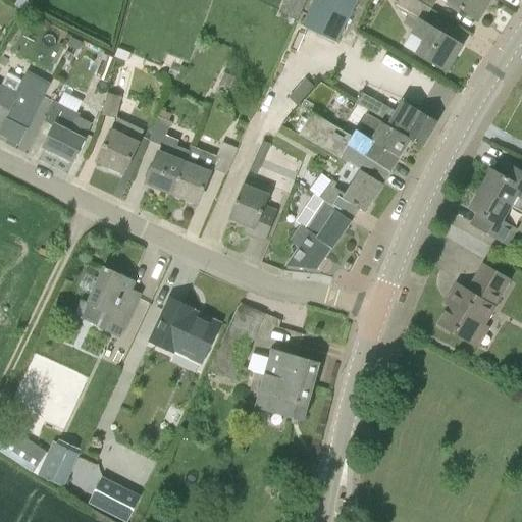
[(25,12),(33,0),(17,0),(14,6),(25,12)]
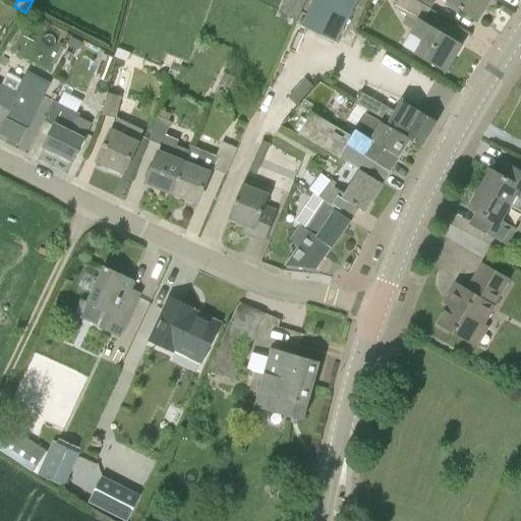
[(297,21),(305,0),(283,0),(278,13),(297,21)]
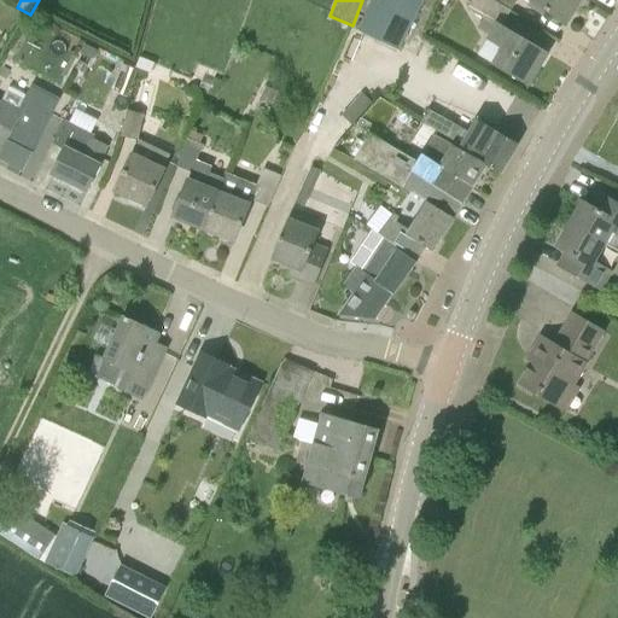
[(423,0),(373,0),(357,31),(398,52),(423,0)]
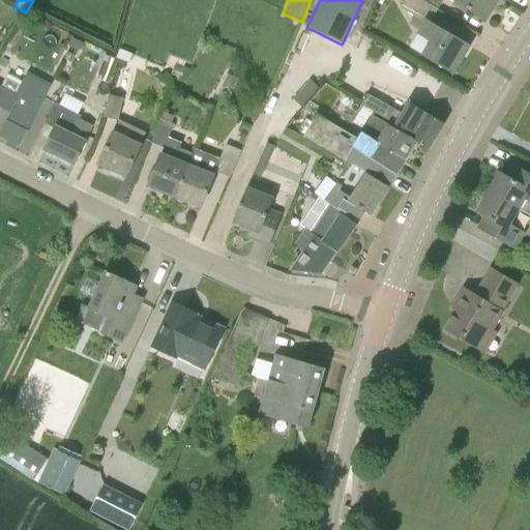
[(423,0),(404,0),(401,7),(423,21),(416,34),(429,41),(421,55),(454,74),(470,47),(431,24),(439,9),(423,0)]
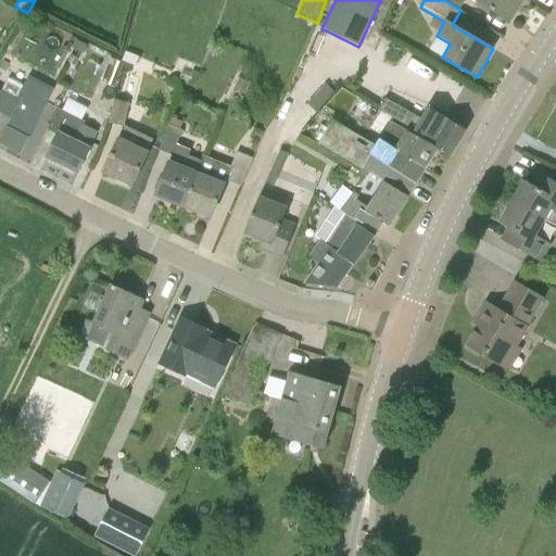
[(444,0),(460,10),(465,0),(472,0),(475,1),(476,0),(510,22),(523,0),(444,0)]
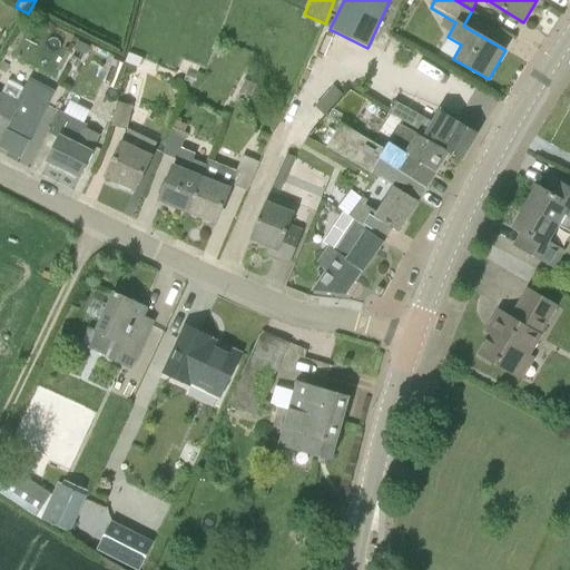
[(86,56),(89,47),(78,41),(74,50),(86,56)]
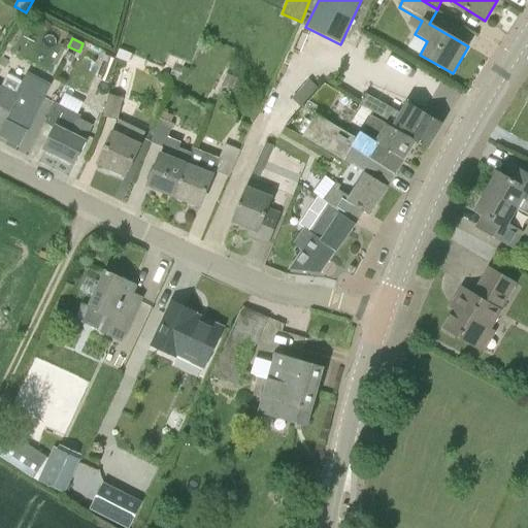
[(128,63),(131,55),(119,50),(116,58),(128,63)]
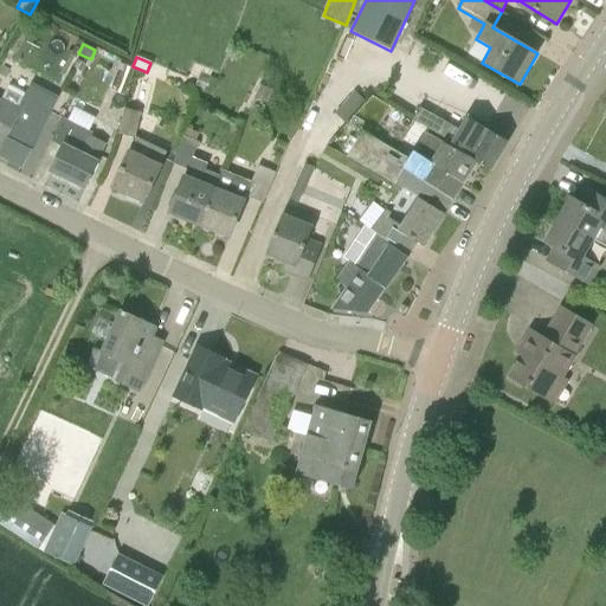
[(32,152),(59,98),(31,83),(18,109),(0,100),(0,144),(1,146),(0,148),(0,158),(21,168),(31,152),(32,152)]
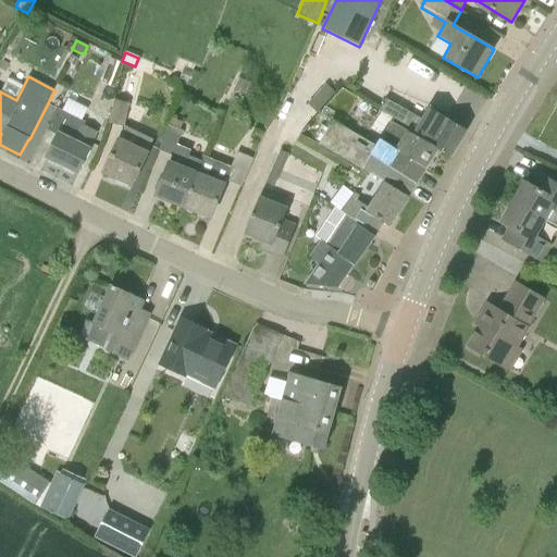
[(234,90),(240,93),(245,95),(249,83),(238,78),(234,90)]
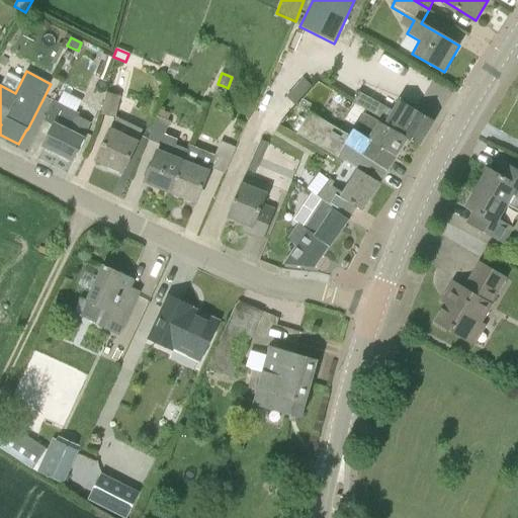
[(286,96),(295,104),(313,86),(304,78),(286,96)]
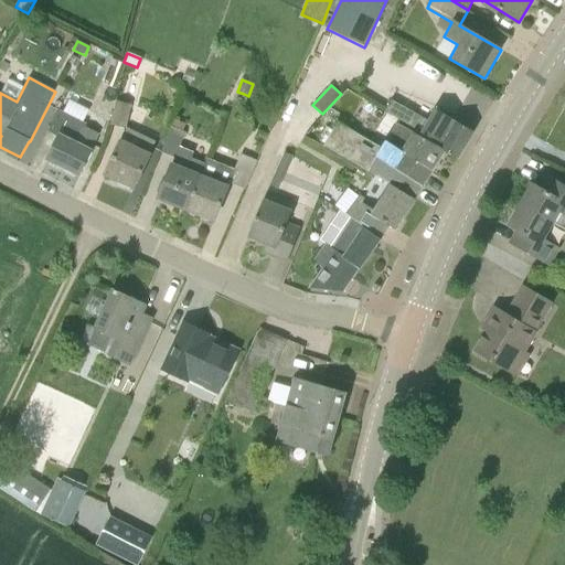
[(125,129),(131,105),(116,100),(110,125),(125,129)]
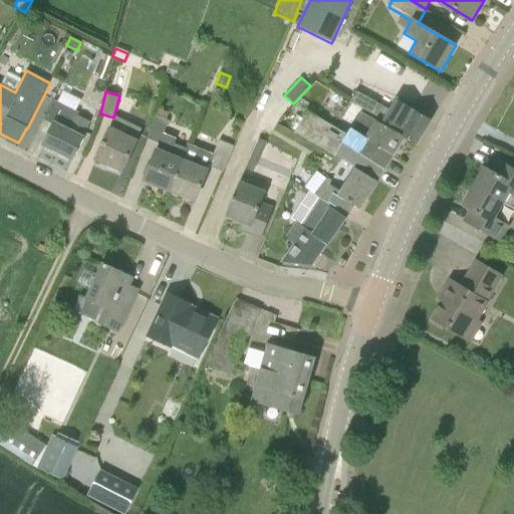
[(356,92),(350,101),(384,119),(382,123),(407,138),(418,143),(431,119),(398,100),(391,111),(356,92)]
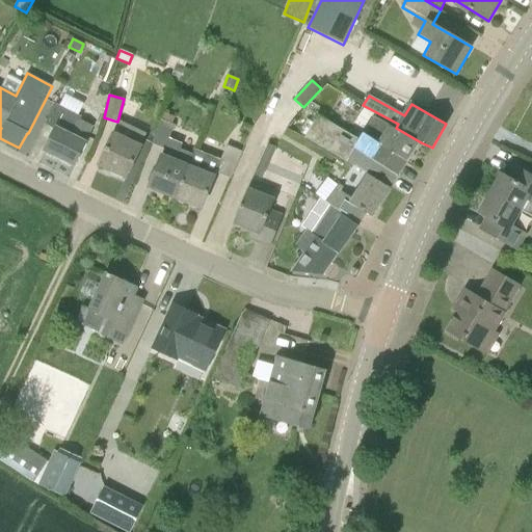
[(55,127),(44,151),(75,166),(87,142),(85,141),(91,128),(79,122),(81,117),(55,104),(47,122),(55,127)]
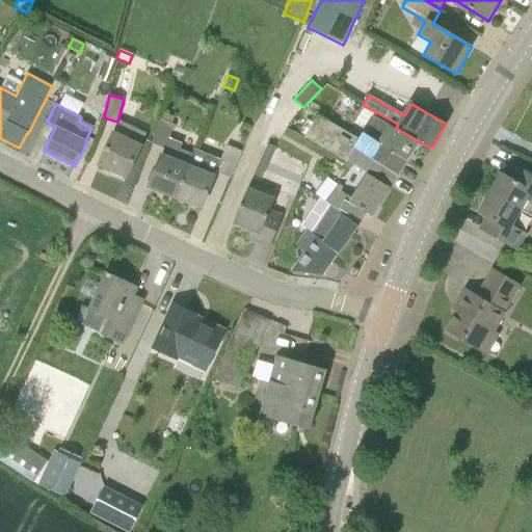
[(430,150),(432,148),(421,142),(396,128),(398,124),(363,105),(363,107),(396,125),(394,128),(389,124),(389,125),(373,116),(363,133),(362,133),(357,139),(318,115),(313,124),(307,121),(299,134),(304,137),(342,160),(368,173),(392,186),(419,143),(430,150)]
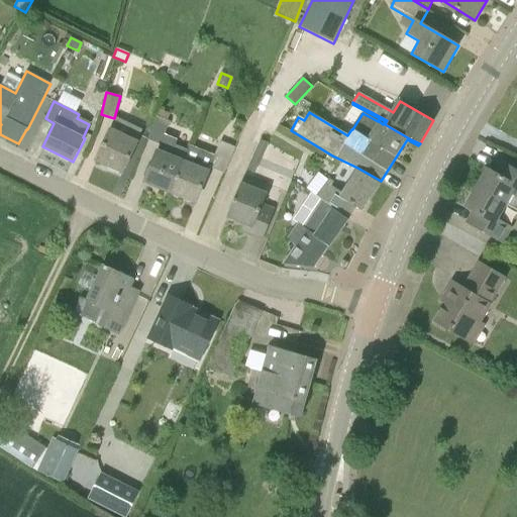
[(161,143),(145,183),(173,194),(186,161),(184,161),(190,145),(189,145),(187,150),(175,145),(177,139),(164,134),(169,122),(167,121),(170,114),(160,109),(157,117),(156,116),(147,138),(161,143)]
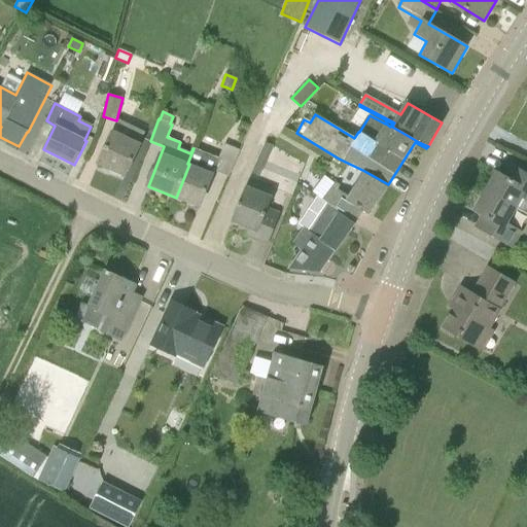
[(112,131),(113,131),(99,164),(125,176),(140,143),(145,133),(118,119),(112,131)]
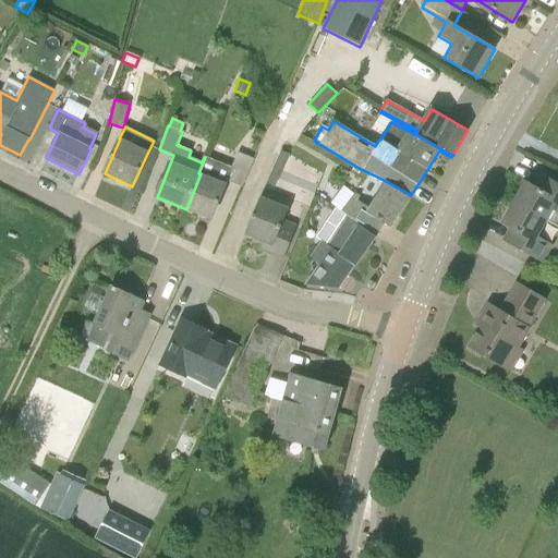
[(274,187),(289,154),(280,150),(265,183),(274,187)]
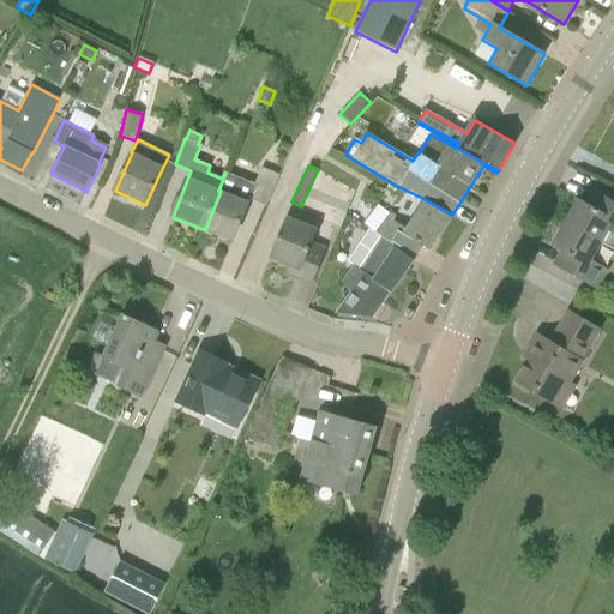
[(205,230),(232,241),(233,241),(248,203),(247,202),(248,199),(266,206),(280,175),(262,168),(254,185),(226,173),(218,191),(221,191),(205,230)]
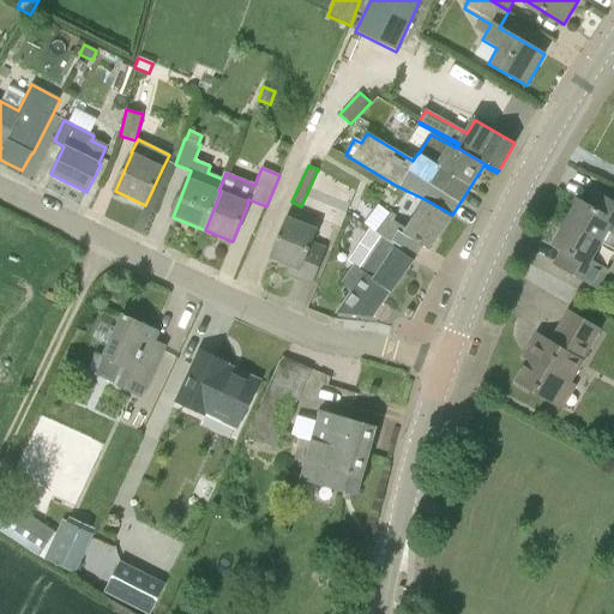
[(431,251),(452,216),(452,215),(425,199),(395,185),(423,202),(409,223),(391,211),(390,211),(386,209),(371,228),(375,232),(374,233),(381,238),(392,246),(414,260),(423,246),(431,251)]
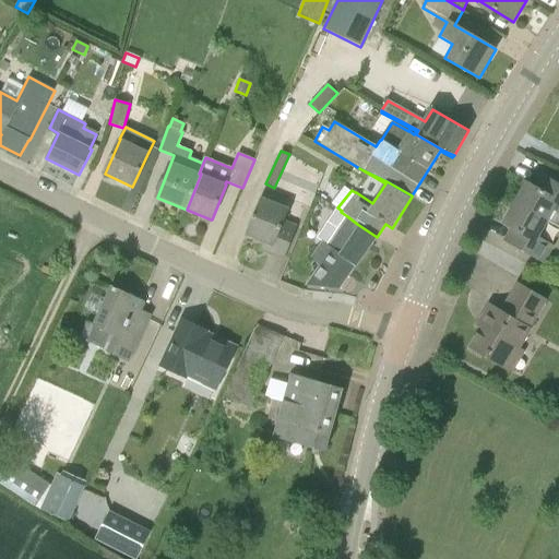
[(514,203),(547,222),(554,211),(558,213),(558,183),(543,174),(535,187),(526,181),(514,203)]
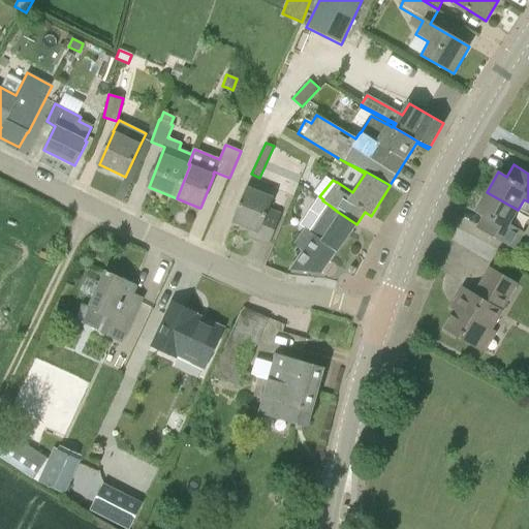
[(255,240),(271,246),(283,214),(269,209),(274,197),(247,187),(234,221),(259,231),(255,240)]
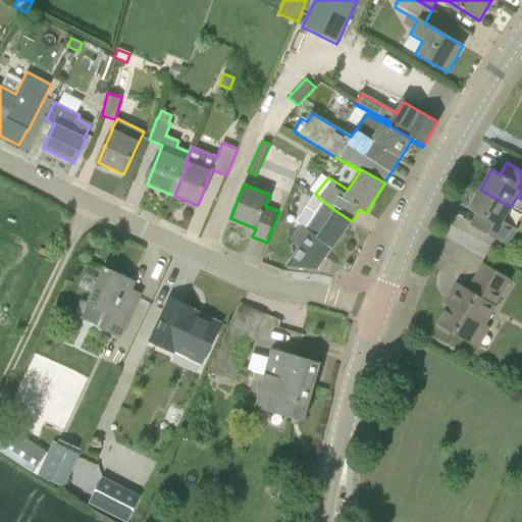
[(511,207),(480,190),(469,209),(477,214),(470,225),(501,243),(511,226),(503,221),(511,207)]
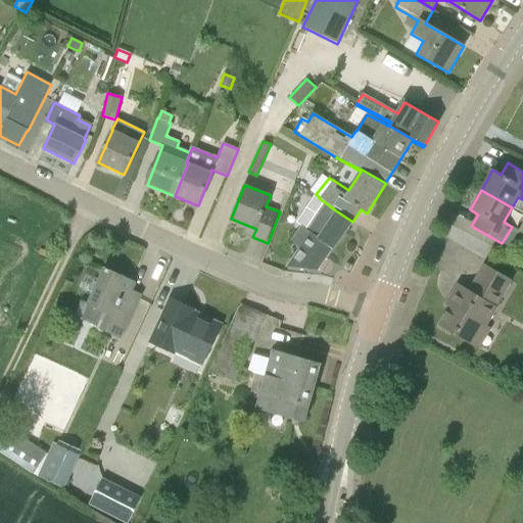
[(289,241),(299,249),(287,268),(318,271),(325,260),(352,222),(334,209),(325,202),(305,230),(299,226),(289,241)]
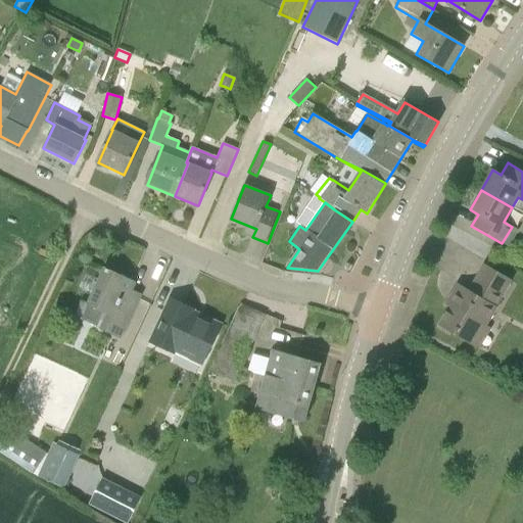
[(511,281),(484,266),(469,292),(458,285),(445,304),(449,307),(437,328),(448,334),(449,332),(478,349),(490,330),(485,327),(496,308),(495,307),(511,281)]
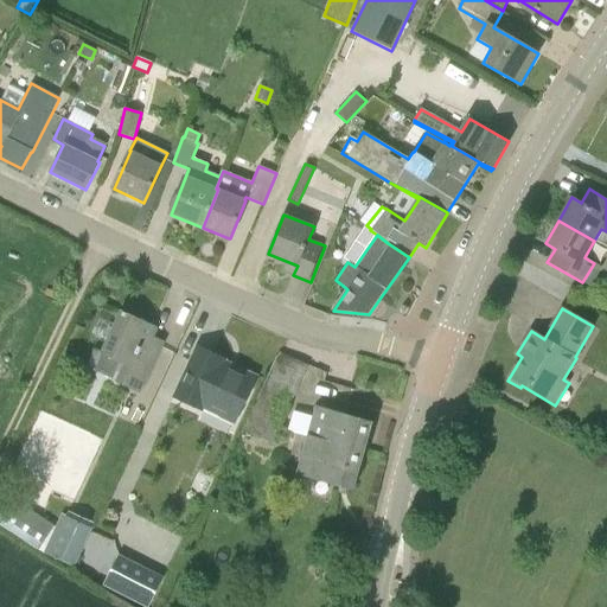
[(152,326),(122,312),(102,353),(126,365),(117,382),(140,393),(164,343),(148,336),(152,326)]
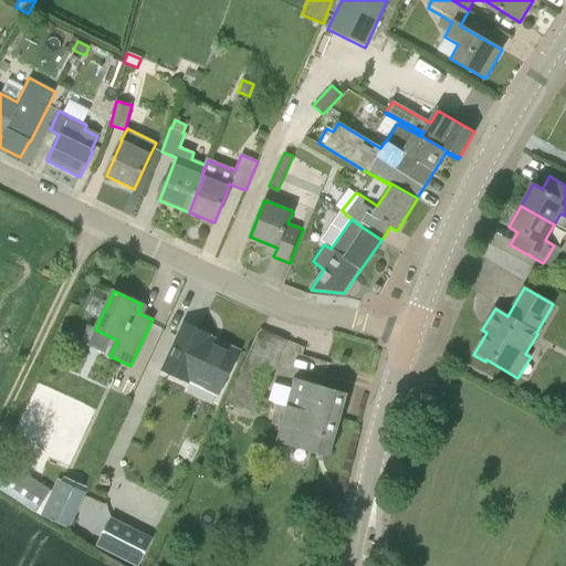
[(211,336),(185,324),(161,373),(189,385),(189,383),(218,397),(238,354),(209,339),(211,336)]
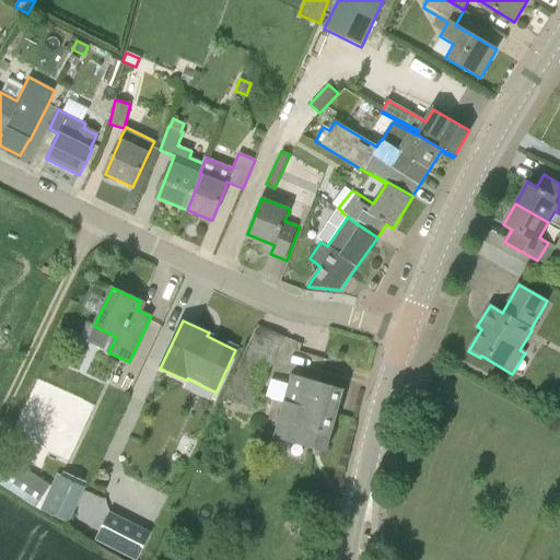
[(249,408),(279,348),(284,337),(259,325),(224,400),(249,408)]
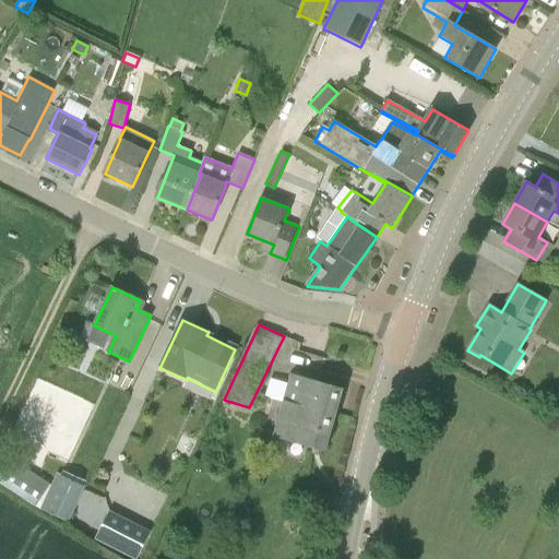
[(285,402),(335,417),(343,389),(294,375),(285,402)]
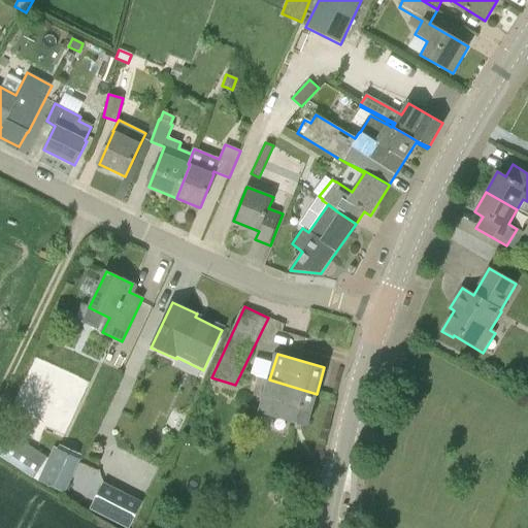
[(260,414),(307,427),(317,394),(269,380),(261,377),(257,392),(265,394),(260,414)]
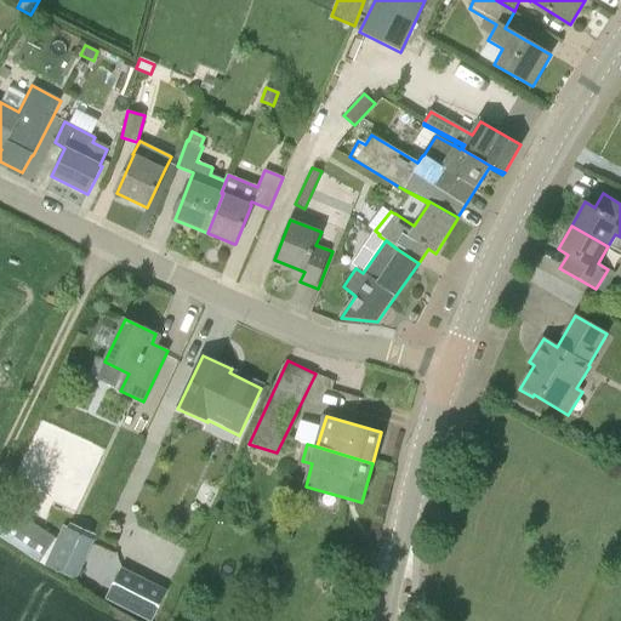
[(64,525),(46,567),(75,580),(93,539),(64,525)]
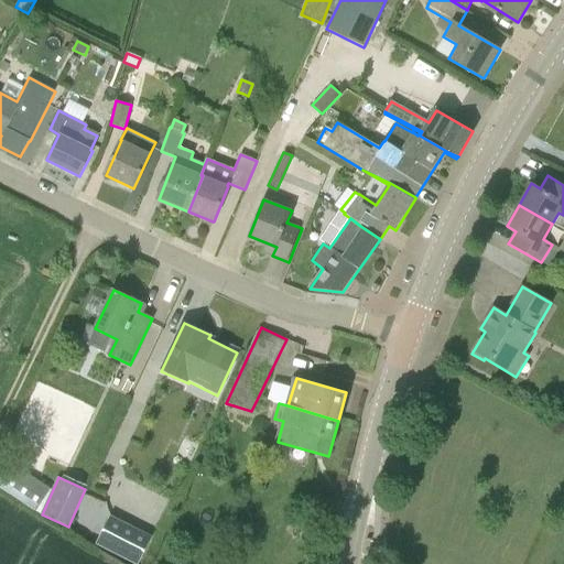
[(38,480),(22,503),(35,512),(51,489),(38,480)]
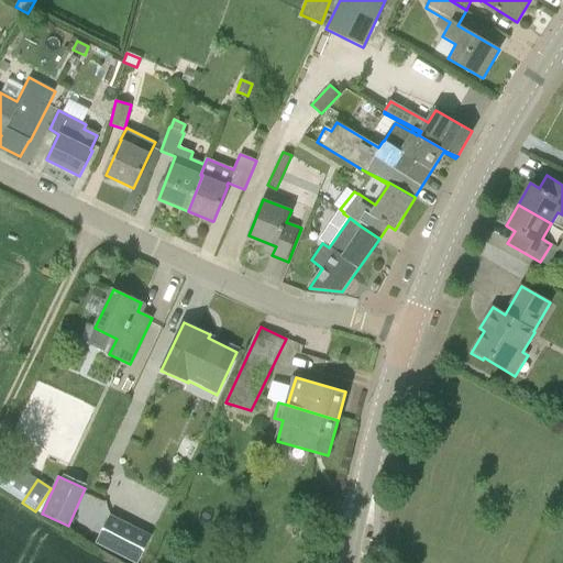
[(138,562),(152,536),(111,515),(97,543),(133,562),(138,562)]
